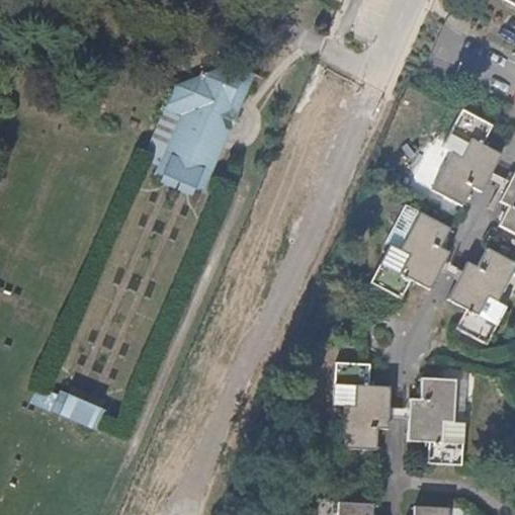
[(235,107),(252,69),(232,61),(207,70),(204,69),(201,73),(177,82),(168,102),(187,110),(176,137),(172,135),(166,149),(215,170),(220,156),(215,154),(228,125),(233,127),(241,110),(235,107)]
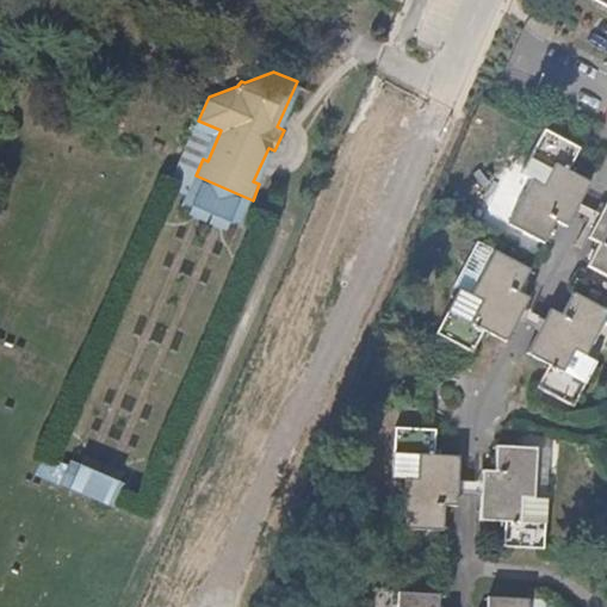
[(303,85),(297,81),(277,127),(284,130),(303,85)]
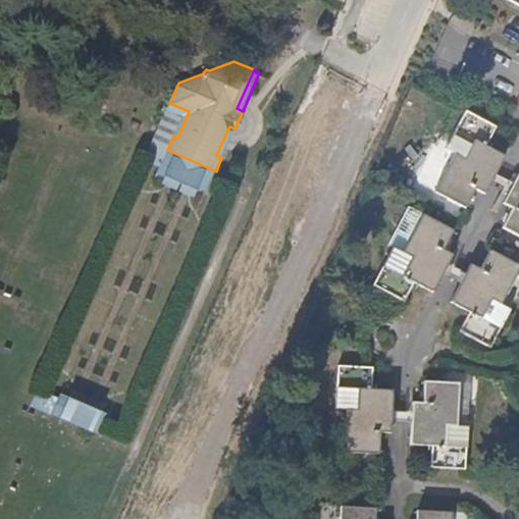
[(213,176),(216,171),(167,150),(173,136),(177,138),(189,111),(169,103),(146,158),(161,164),(155,177),(164,180),(167,173),(199,188),(196,194),(204,198),(213,176)]
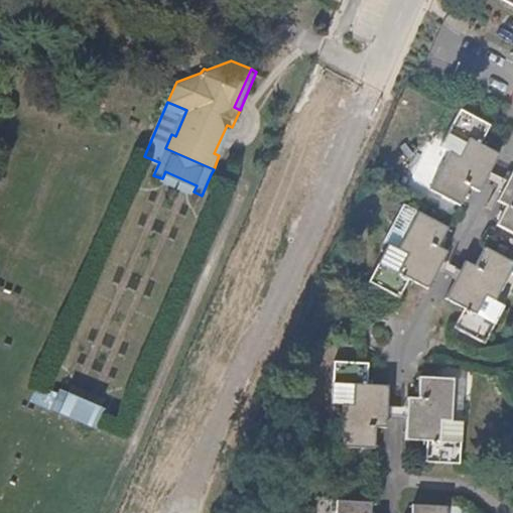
[(481,190),(486,181),(491,171),(500,152),(483,143),(492,124),(460,107),(440,144),(452,150),(431,187),(461,204),(471,184),(481,190)]
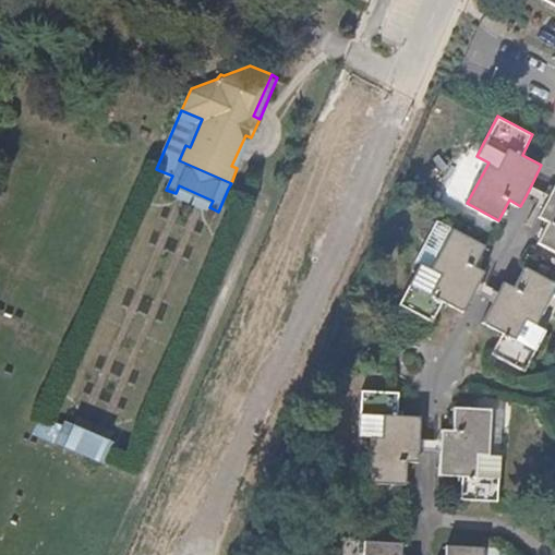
[(251,137),(245,135),(231,166),(237,168),(251,137)]
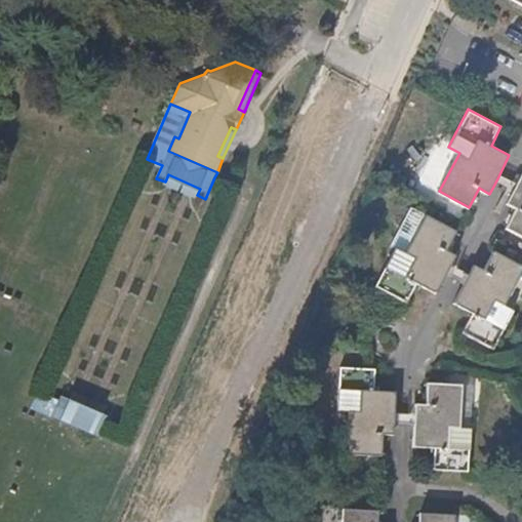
[(494,185),(513,194),(518,184),(499,174),(494,185)]
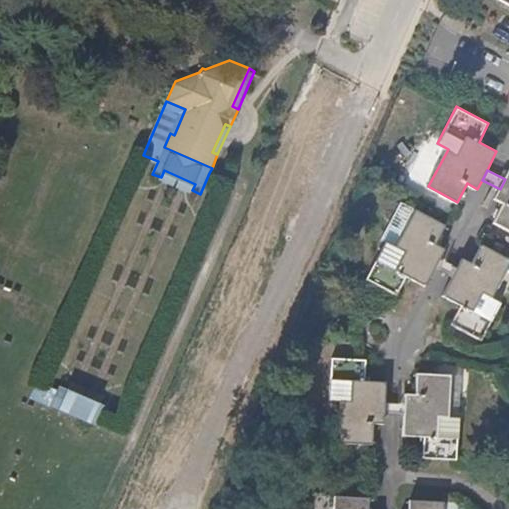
[(508,172),(505,179),(500,189),(495,199),(504,203),(494,221),(508,229),(508,172)]
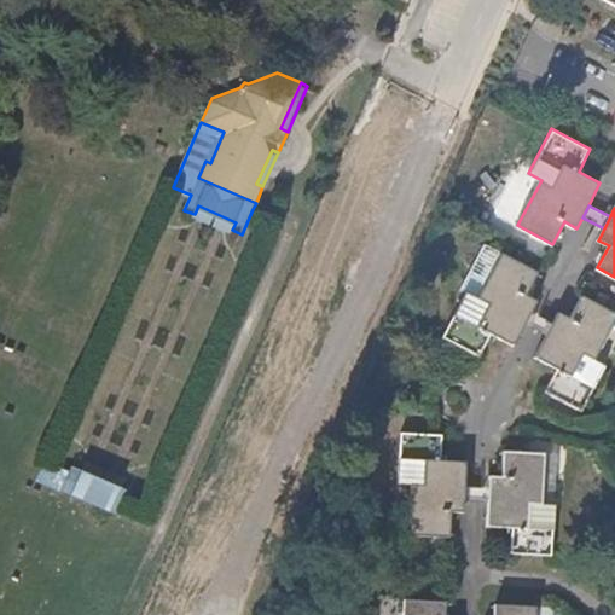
[(512,344),(524,323),(532,311),(537,299),(526,294),(538,271),(500,253),(479,296),(465,290),(441,336),(480,357),(492,332),(512,344)]
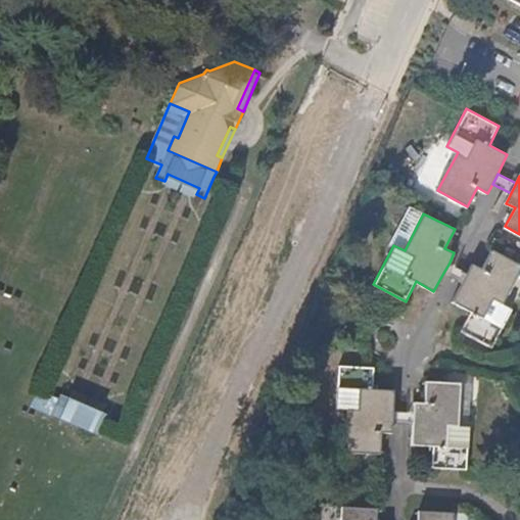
[(467,271),(462,282),(452,301),(471,311),(461,329),(491,345),(511,308),(503,303),(519,272),(519,264),(490,249),(482,267),(472,262),(467,271)]
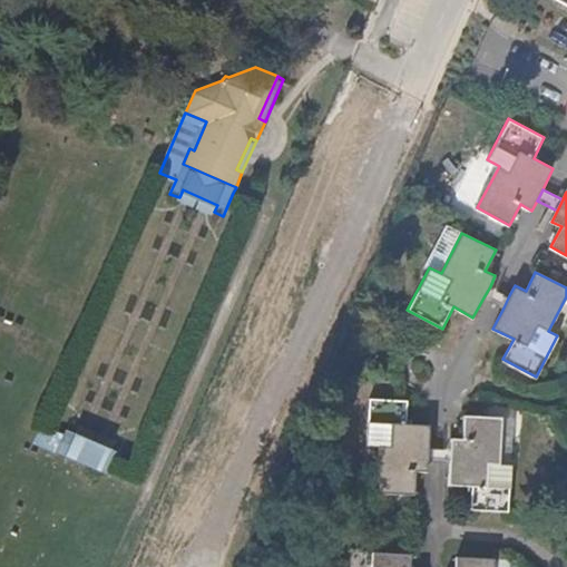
[(484,297),(504,308),(509,295),(490,286),(484,297)]
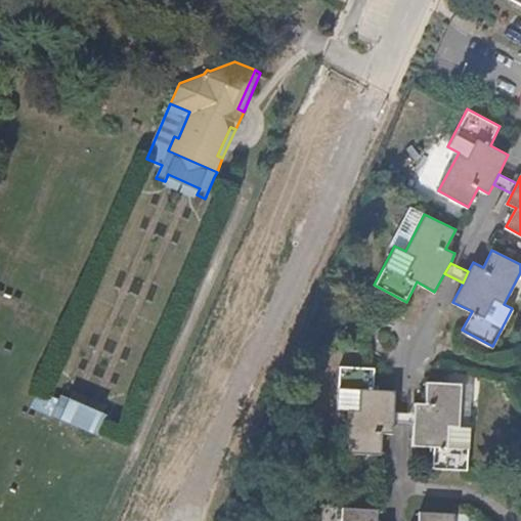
[(393,433),(394,423),(394,411),(395,391),(373,389),(374,367),(338,365),(336,409),(347,409),(345,451),(380,453),(381,433),(393,433)]
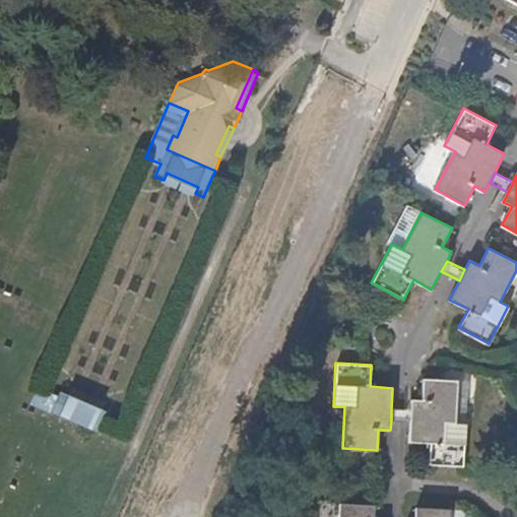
[(410,408),(409,422),(408,442),(430,442),(429,464),(463,466),(465,424),(455,423),(457,380),(423,379),(423,401),(410,401),(410,408)]
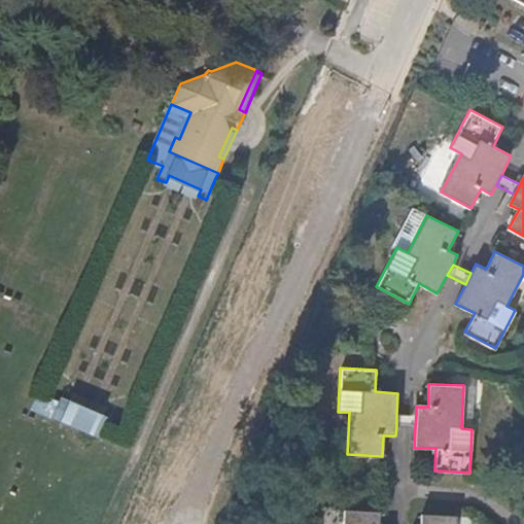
[(60,398),(41,391),(34,407),(102,435),(109,420),(111,414),(63,393),(60,398)]
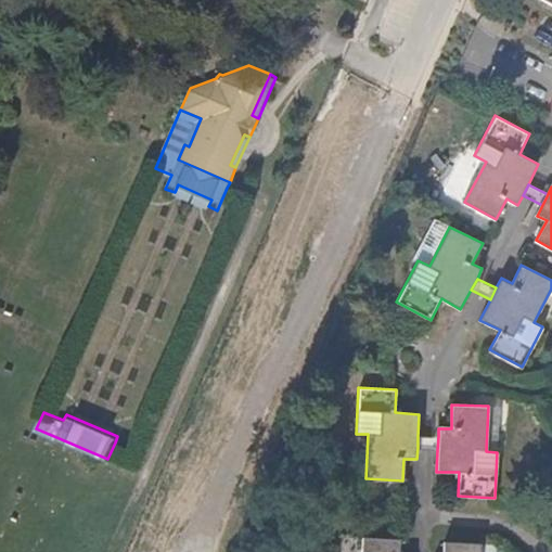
[(418,448),(437,450),(438,436),(418,436),(418,448)]
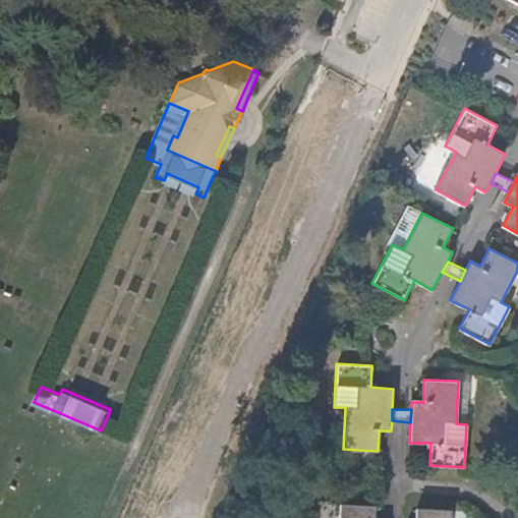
[(375,517),(376,506),(340,504),(338,517),(375,517)]
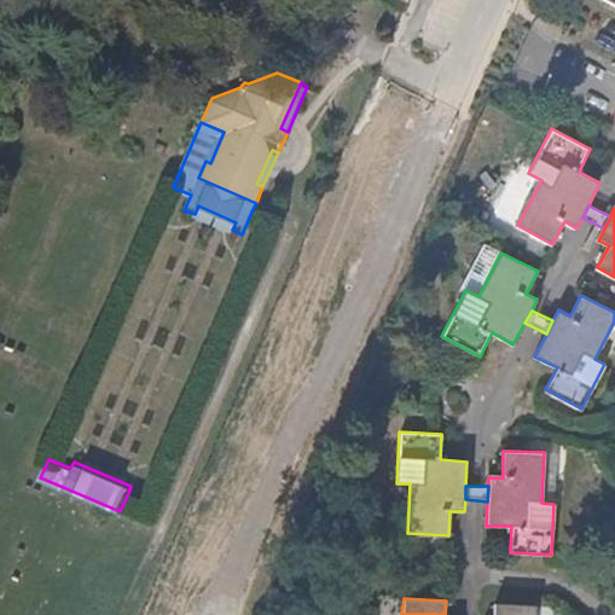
[(535,614),(537,605),(493,604),(492,614),(535,614)]
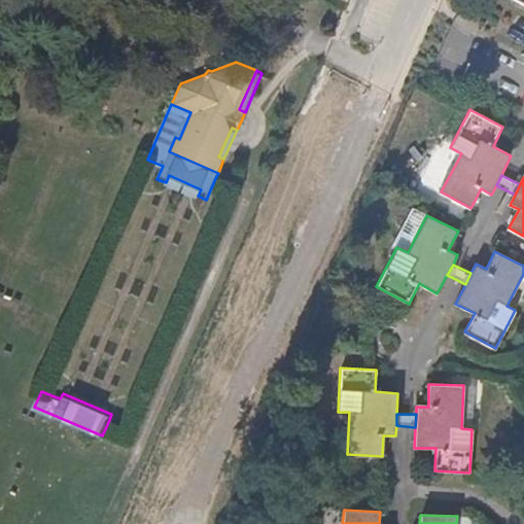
All buildings are outlined.
